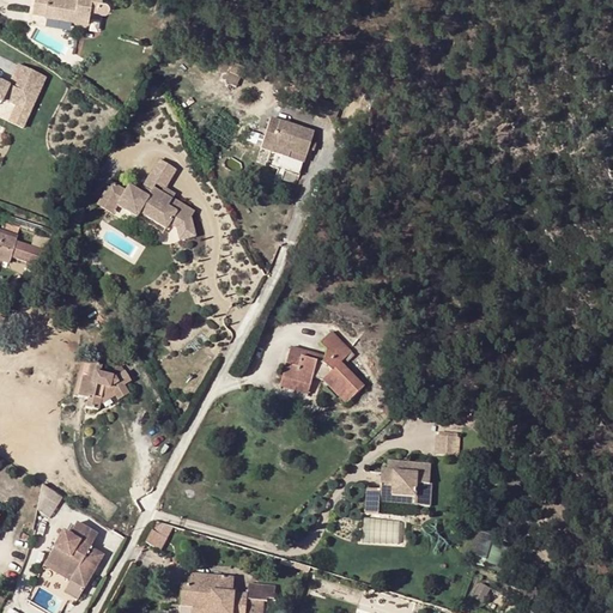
[(78,0),(74,24),(89,28),(91,14),(101,11),(103,12),(104,12),(105,12),(107,12),(108,11),(110,10),(111,6),(111,5),(111,1),(110,0),(109,0),(78,0)]
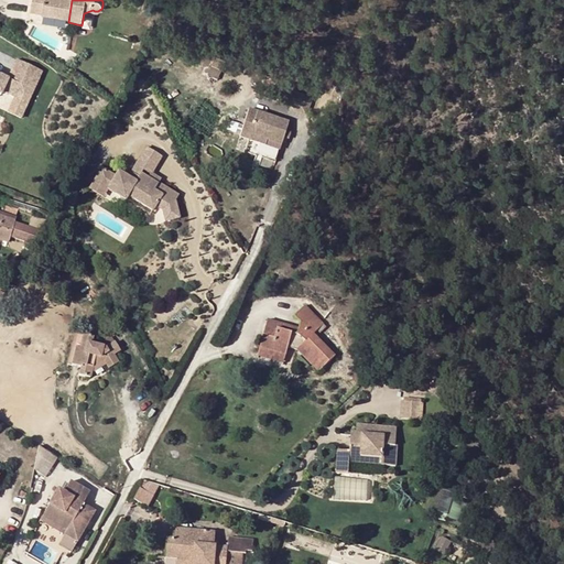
[(0,107),(24,117),(44,69),(15,57),(8,76),(0,73),(0,107)]
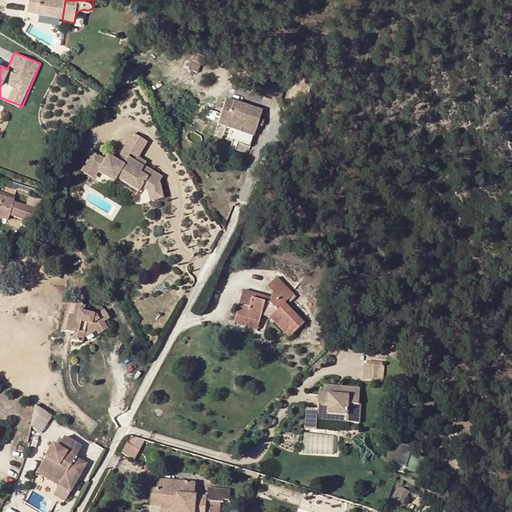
[(195,54),(191,62),(200,66),(204,57),(195,54)]
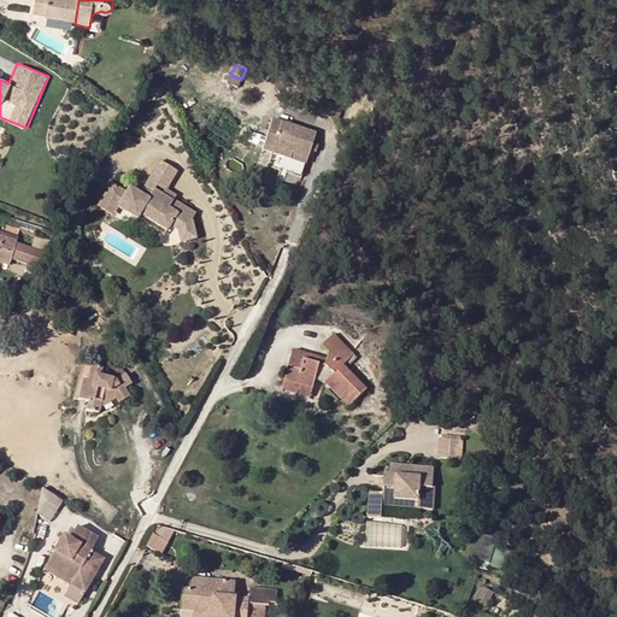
[(241,80),(230,75),(227,84),(238,89),(241,80)]
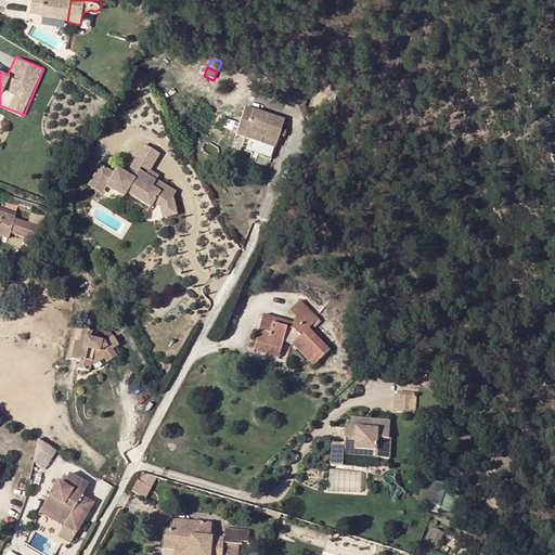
[(283,120),(244,107),(235,134),(244,137),(245,133),(260,138),(275,143),(278,134),(280,129),(283,120)]
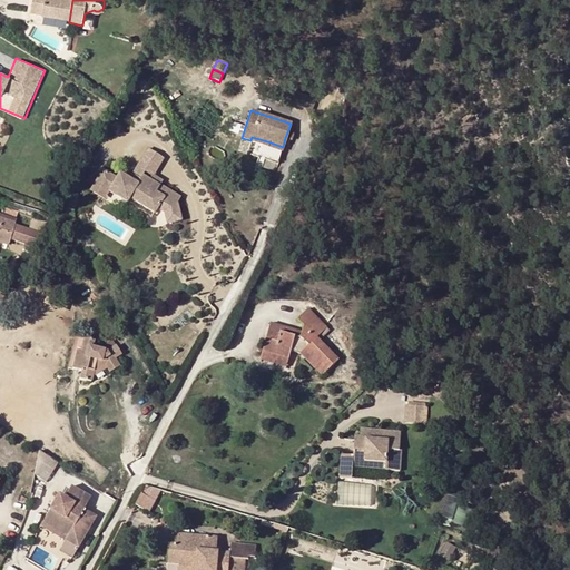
[(267,141),(252,137),(251,140),(246,154),(277,164),(283,147),(267,141)]
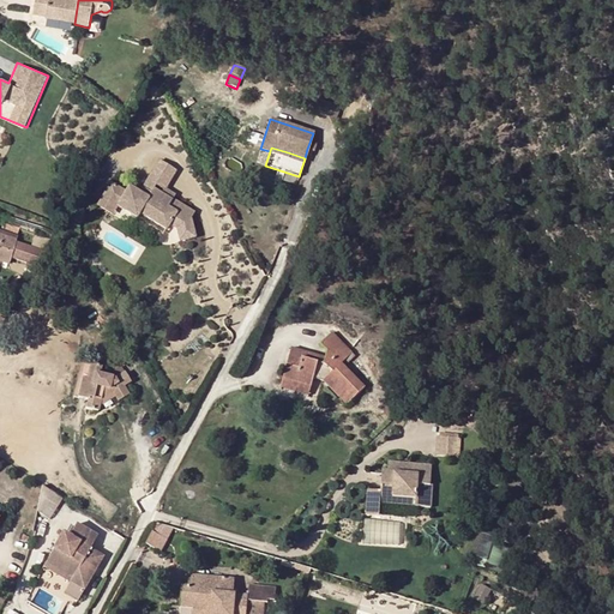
[(162,186),(176,161),(161,152),(142,186),(150,191),(151,187),(155,181),(162,186)]
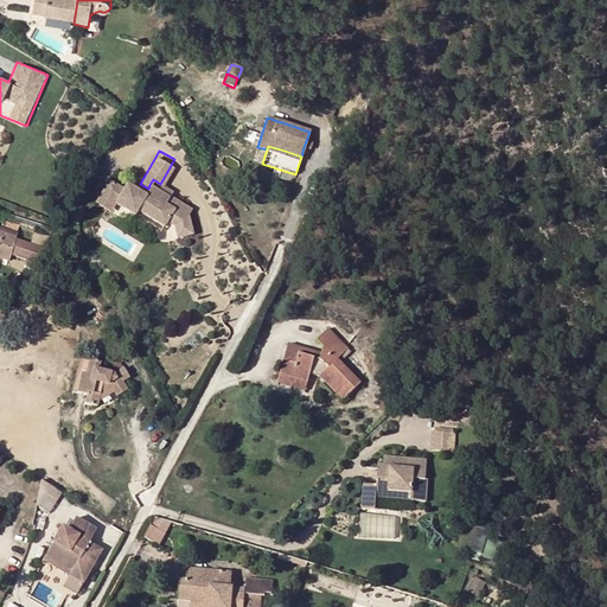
[(108,180),(96,203),(110,210),(114,203),(133,213),(136,209),(164,224),(166,218),(174,223),(178,235),(193,230),(187,212),(191,206),(168,193),(168,195),(158,189),(149,185),(148,189),(140,184),(138,183),(134,189),(125,184),(122,189),(108,180)]
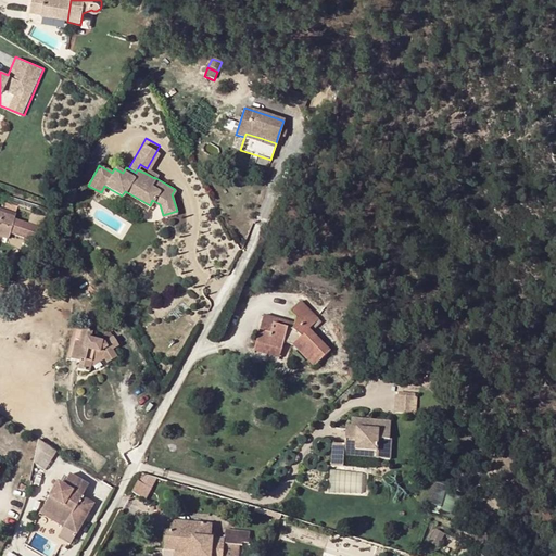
[(156,174),(147,168),(144,173),(154,178),(154,177),(156,174)]
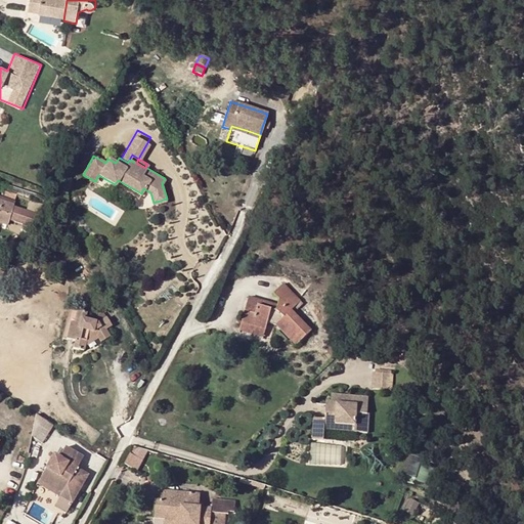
[(0,222),(7,224),(13,205),(0,200),(0,222)]
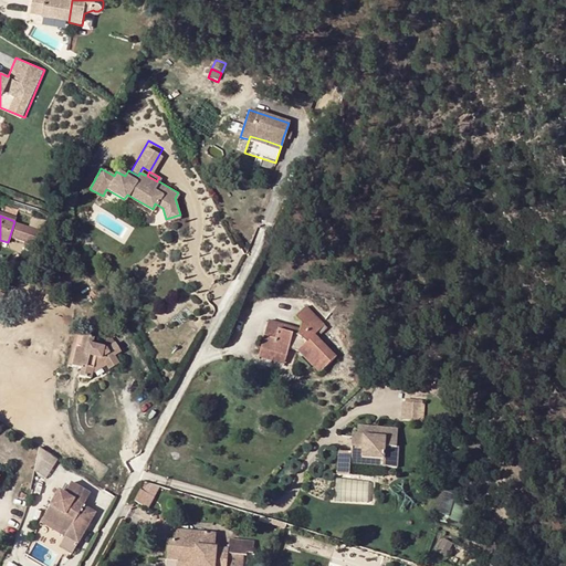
[(20,244),(30,250),(45,222),(35,217),(20,244)]
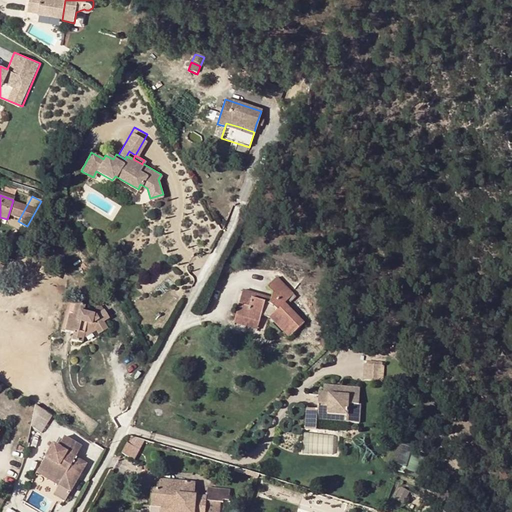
[(271,298),(253,293),(252,299),(241,296),(236,316),(260,323),(262,315),(270,317),(283,331),(287,326),(294,333),(304,323),(284,303),(294,294),(278,278),(268,287),(273,292),(271,298)]
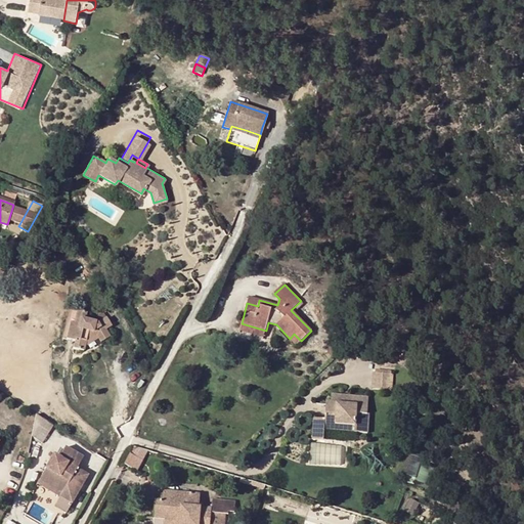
[(258,306),(259,300),(249,297),(247,303),(258,306)]
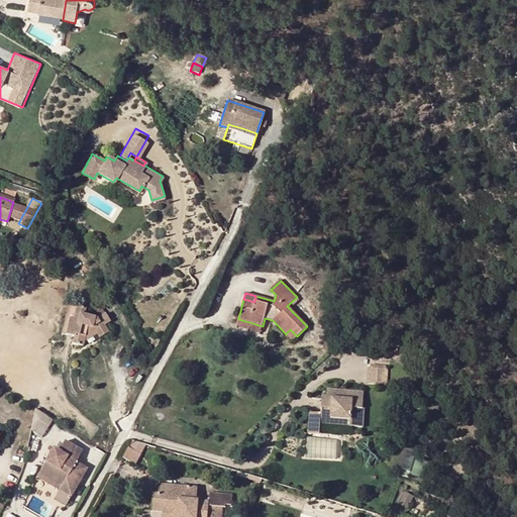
[(85,308),(76,306),(73,317),(70,317),(66,334),(74,336),(72,343),(82,346),(85,335),(94,330),(99,337),(107,332),(103,325),(109,321),(105,313),(96,318),(83,314),(85,308)]
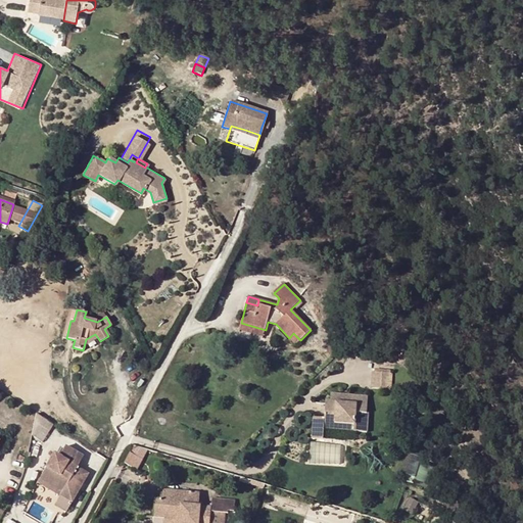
[(266,330),(241,323),(239,330),(264,336),(266,330)]
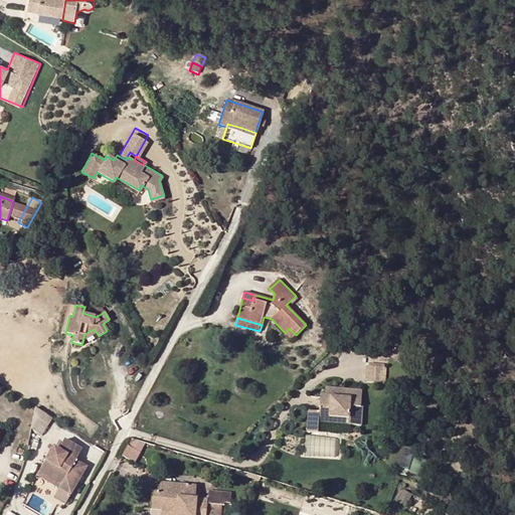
[(289,328),(285,333),(291,339),(296,335),(289,328)]
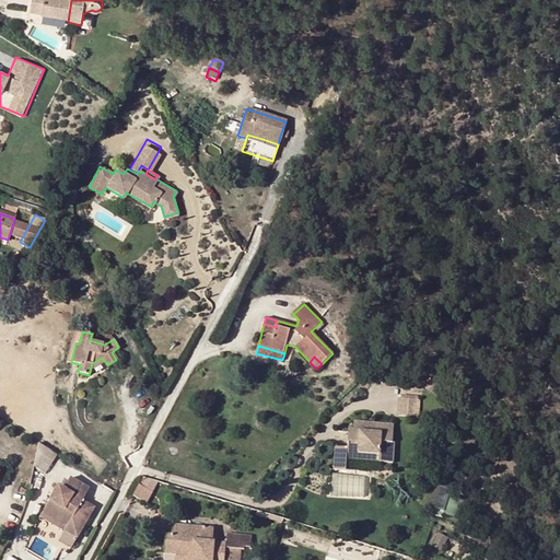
[(419,399),(399,398),(398,416),(418,417),(419,399)]
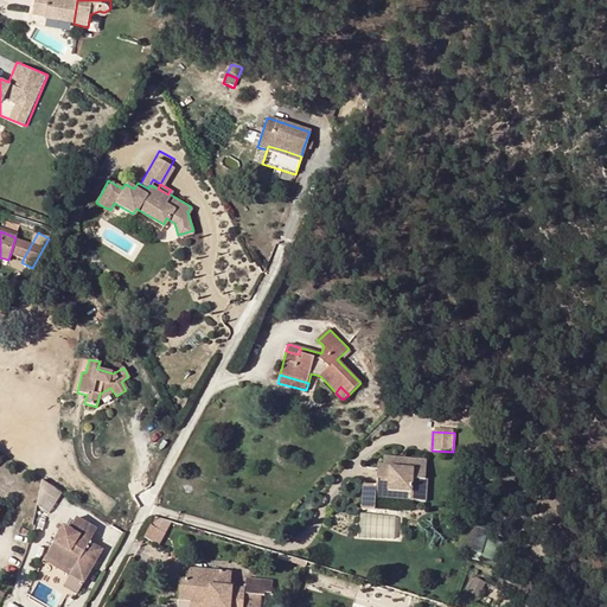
[(403,466),(403,459),(385,458),(384,466),(391,467),(391,465),(403,466)]
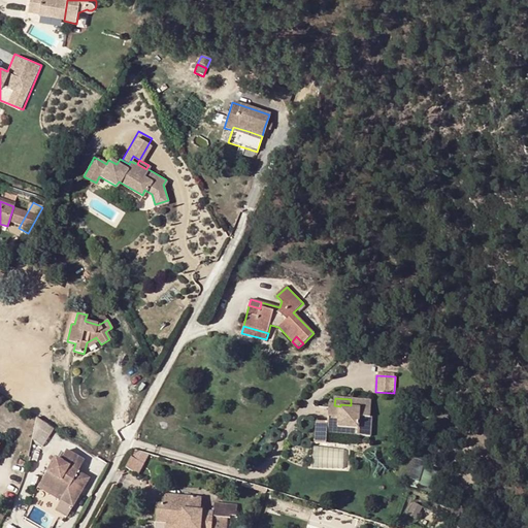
[(371,400),(351,399),(351,405),(340,404),(340,406),(334,405),(328,405),(327,423),(317,422),(315,441),(326,442),(327,432),(370,435),(371,418),(369,417),(371,400)]
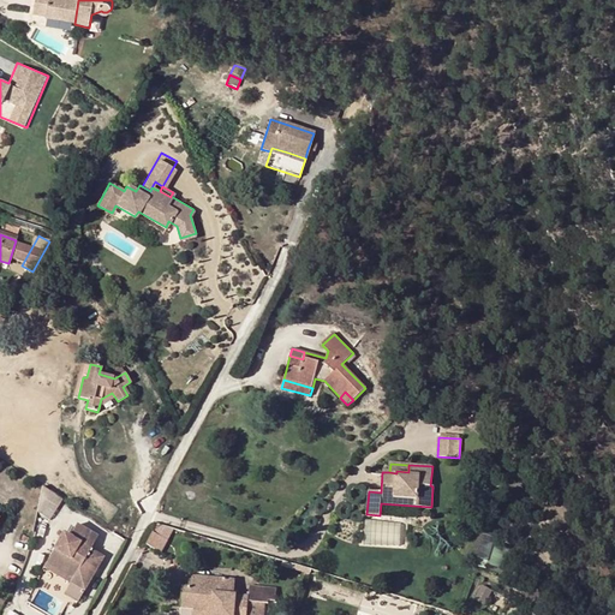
[(487,554),(488,548),(502,503),(476,496),(457,559),(472,563),(470,571),(501,579),(507,560),(501,559),(487,554)]
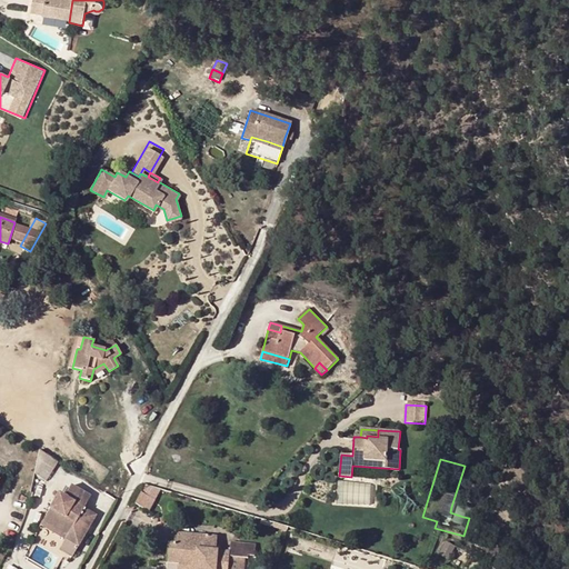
[(51,467),(38,462),(36,471),(48,476),(51,467)]
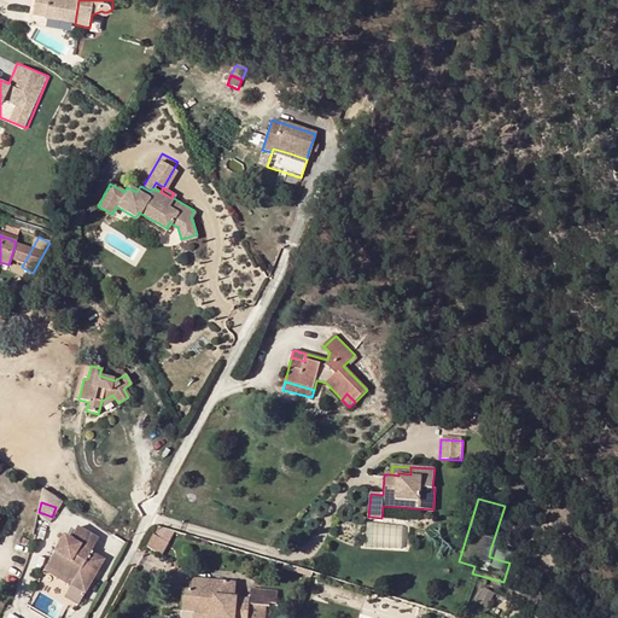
[(53,553),(45,569),(71,583),(70,587),(85,595),(105,560),(91,552),(98,540),(76,528),(69,541),(63,537),(53,553)]
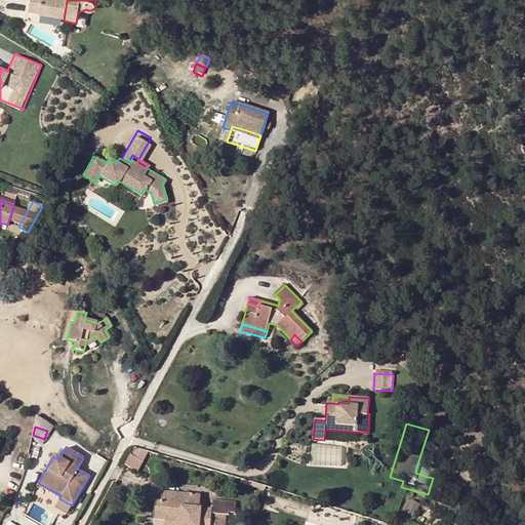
[(134,457),(131,455),(125,466),(128,468),(134,457)]
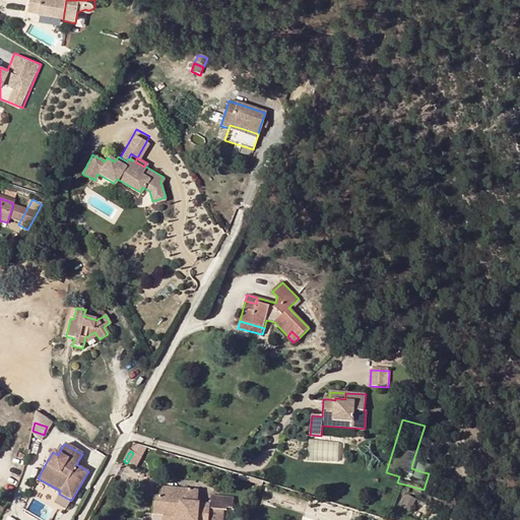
[(426,467),(412,463),(411,468),(424,472),(426,467)]
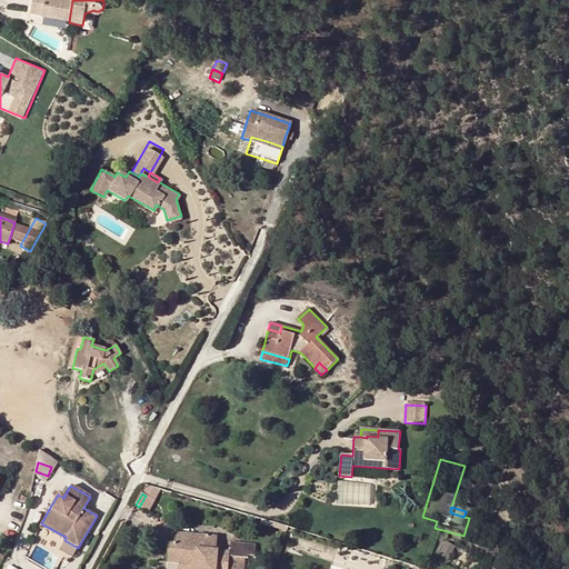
[(66,537),(41,523),(39,526),(65,540),(66,537)]
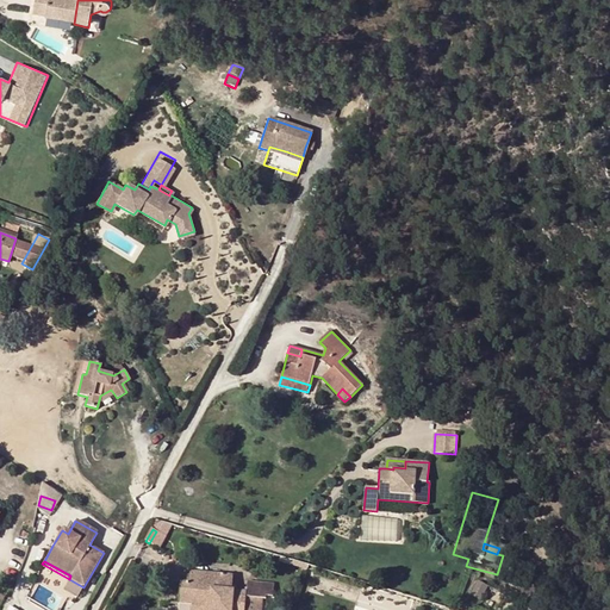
[(179,605),(191,607),(207,608),(207,609),(260,609),(261,601),(246,599),(246,593),(230,592),(231,577),(188,573),(187,584),(181,584),(179,605)]
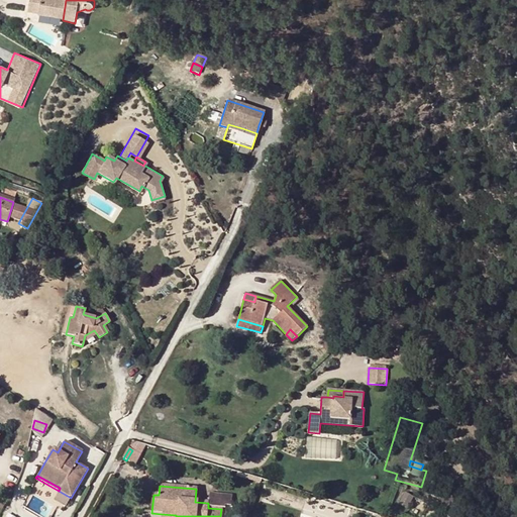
[(71,498),(59,491),(53,501),(66,508),(71,498)]
